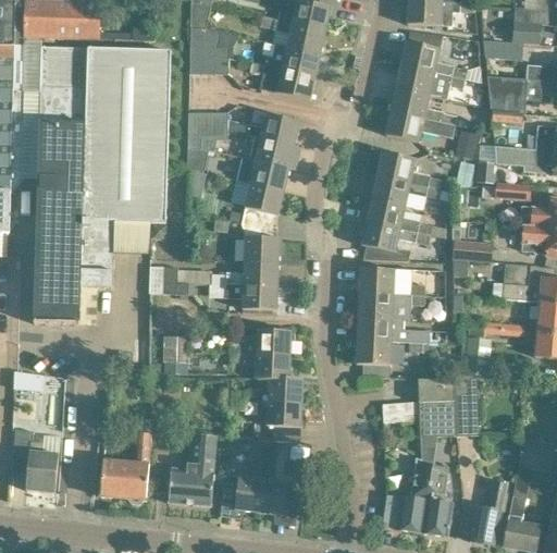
[(0,0),(0,42),(14,44),(14,0),(0,0)]
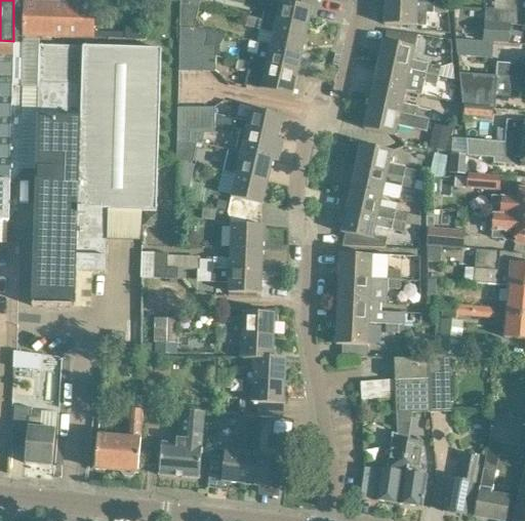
[(13,0),(13,41),(25,41),(26,34),(94,36),(95,21),(95,0),(52,0),(13,0)]
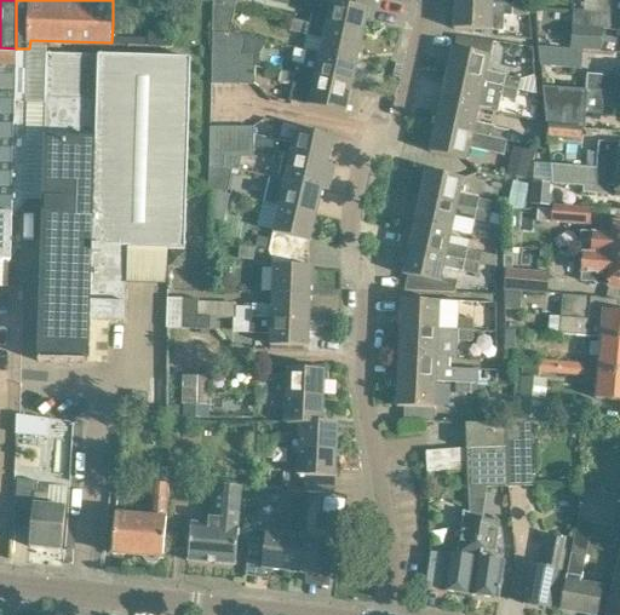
[(315,0),(311,19),(326,23),(362,32),(367,7),(372,7),(373,0),(315,0)]
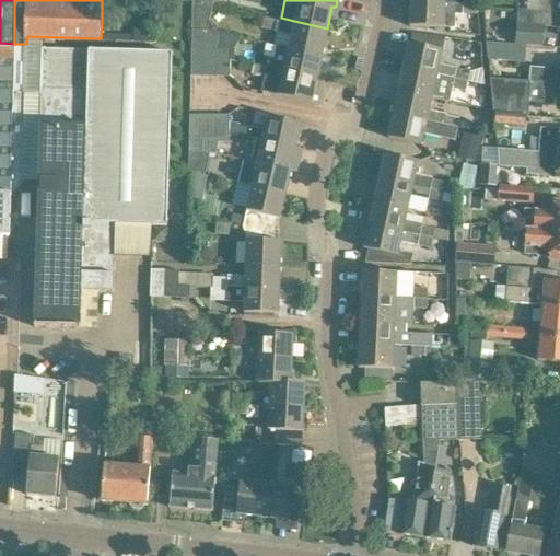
[(444,0),(411,0),(409,23),(443,24),(443,23),(454,24),(455,10),(476,11),(476,1),(444,0)]
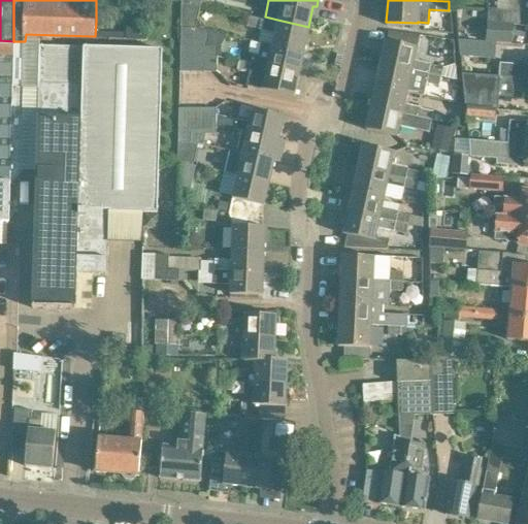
[(497,0),(497,6),(496,9),(527,11),(527,0),(497,0)]
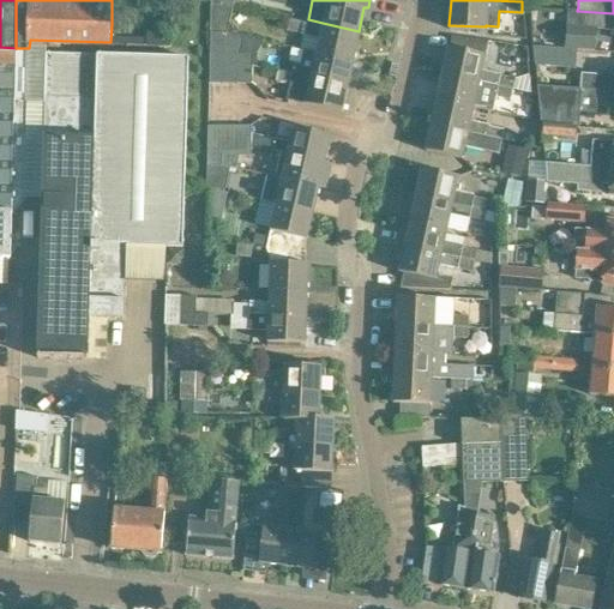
[(567,6),(564,44),(577,44),(577,46),(595,47),(597,24),(602,25),(602,28),(613,28),(613,13),(577,11),(578,7),(567,6)]
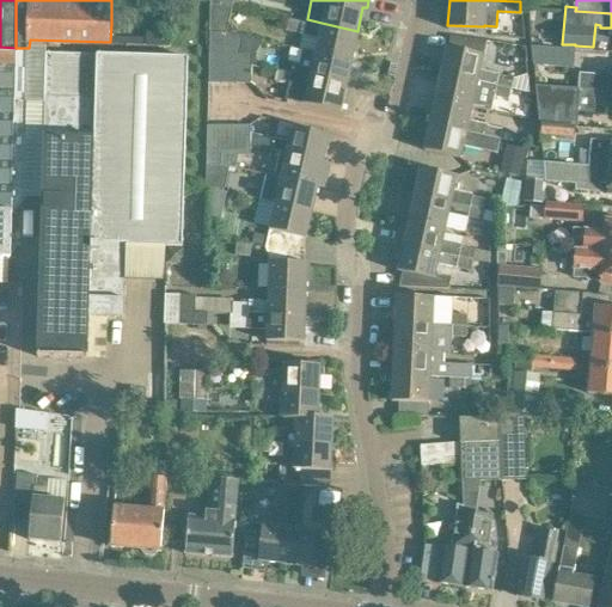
[(322,23),(304,19),(288,16),(286,26),(300,30),(300,31),(318,35),(316,49),(352,57),(357,31),(322,23)]
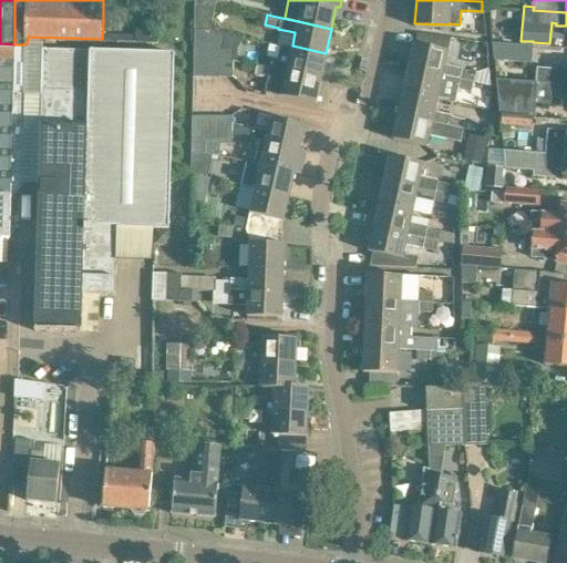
[(193,73),(206,73),(207,37),(207,28),(194,27),(193,73)]
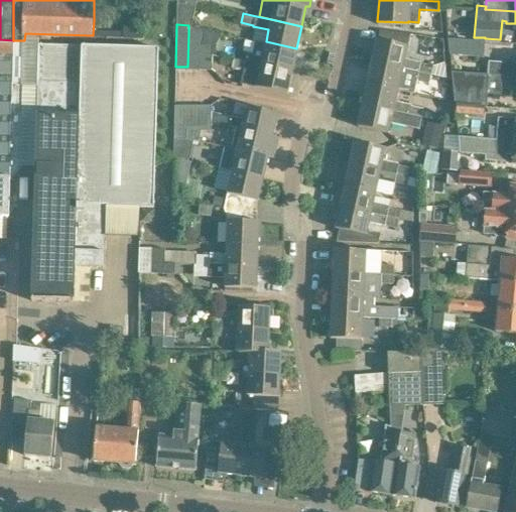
[(377,37),(372,59),(431,72),(433,64),(405,56),(411,31),(380,27),(378,37),(377,37)]
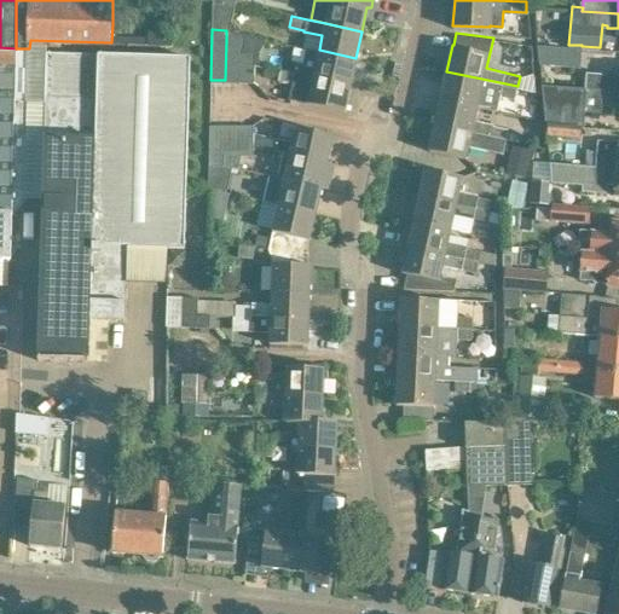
[(225,80),(239,80),(239,48),(241,50),(241,42),(226,40),(225,80)]
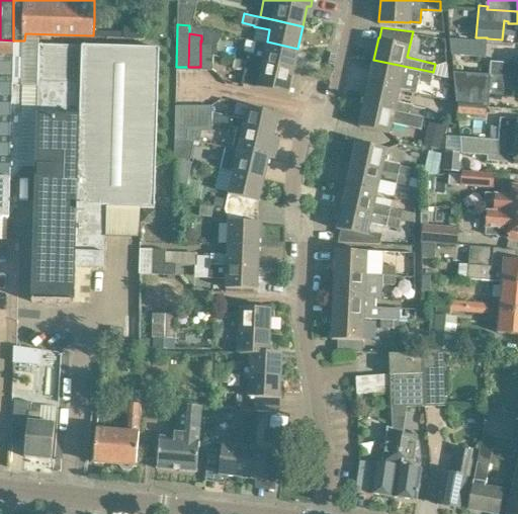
[(487,37),(476,37),(449,35),(450,52),(486,55),(487,38),(487,37)]
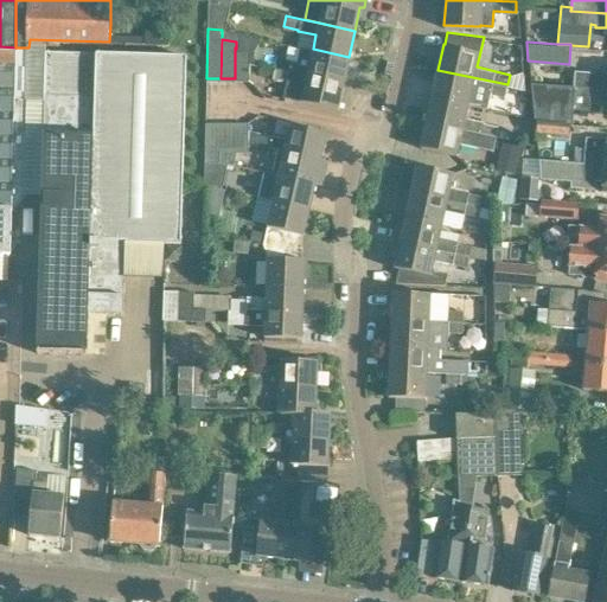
[(291,58),(288,70),(344,82),(349,57),(313,49),(300,45),(296,59),(291,58)]
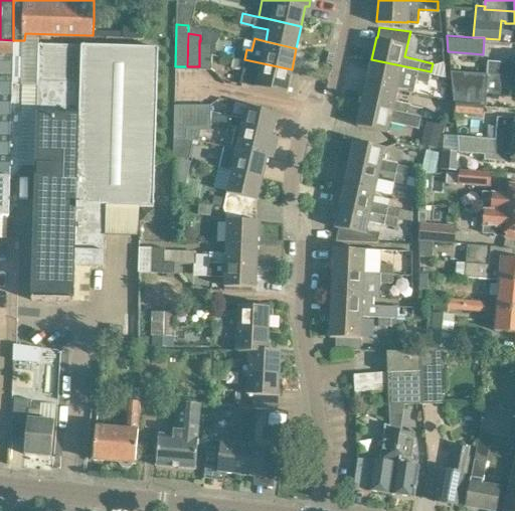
[(0,80),(12,80),(13,40),(0,39),(0,80)]
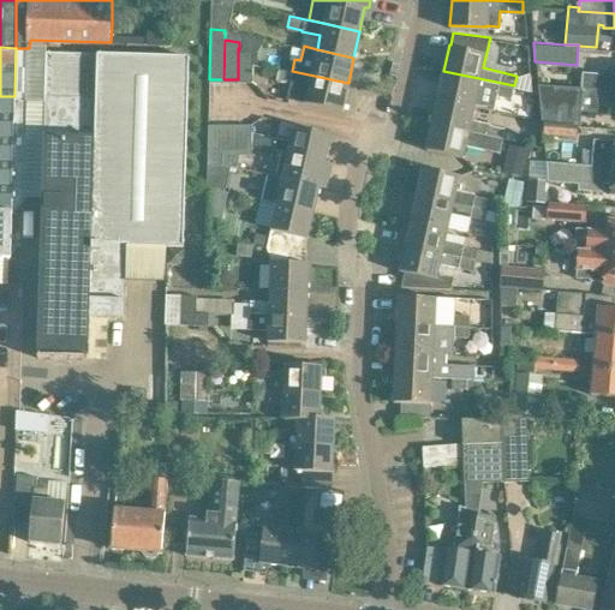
[(0,255),(10,255),(12,192),(25,193),(27,169),(29,48),(16,48),(15,96),(0,96),(0,255)]
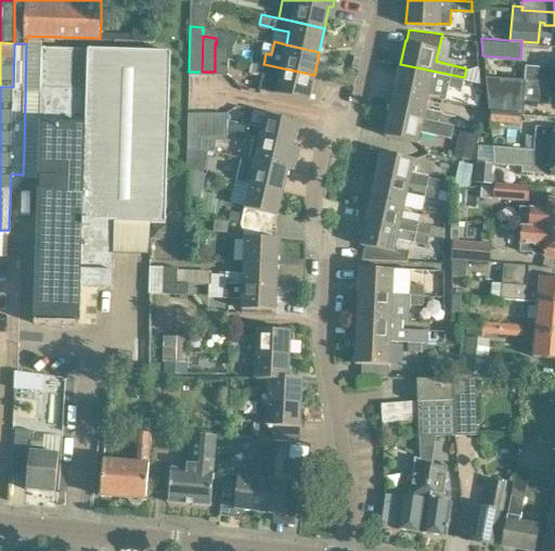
[(215,43),(215,72),(228,72),(228,45),(216,45),(215,43)]
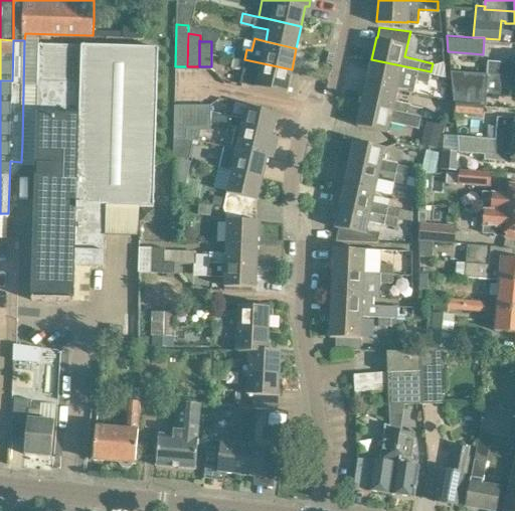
[(31,298),(74,299),(75,265),(105,266),(106,232),(139,233),(140,212),(153,212),(158,45),(38,42),(31,298)]
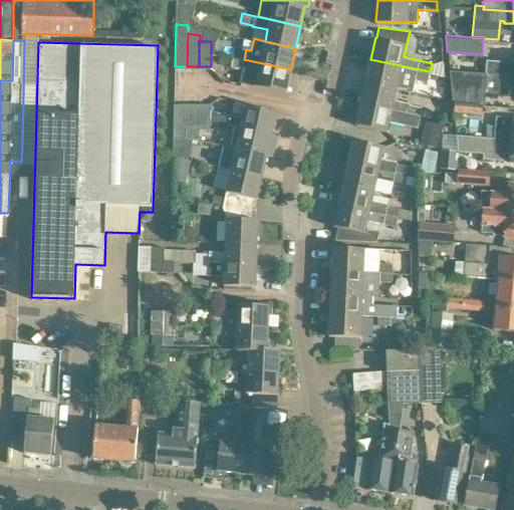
[(244,59),(232,56),(230,65),(243,67),(240,81),(286,91),(291,69),(244,59)]
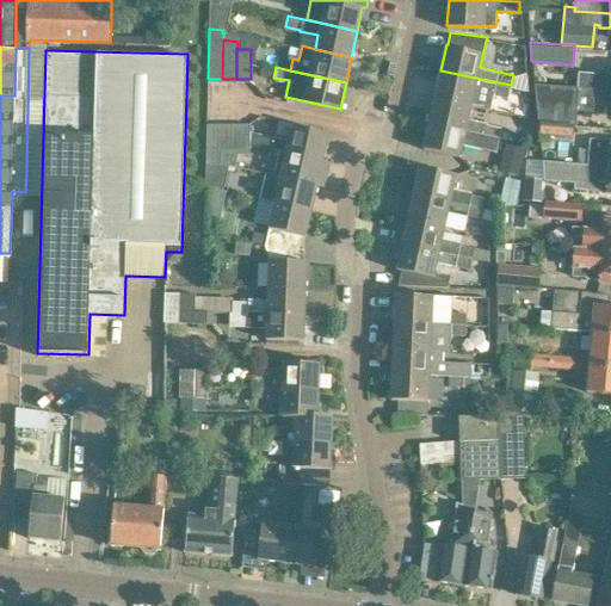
[(610,70),(578,68),(576,84),(576,86),(610,88),(610,70)]
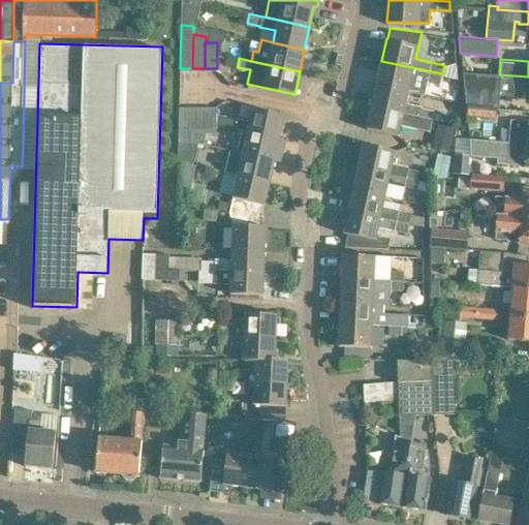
[(381,61),(376,83),(408,90),(424,93),(427,80),(440,83),(442,73),(381,61)]
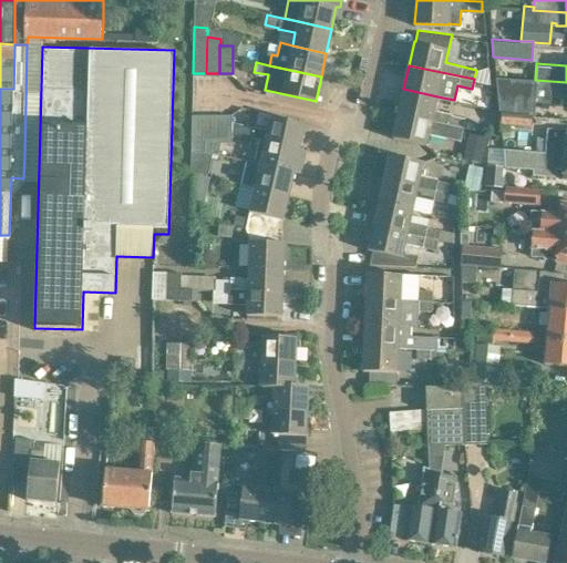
[(502,112),(502,113),(535,116),(535,100),(550,101),(550,95),(566,96),(566,82),(535,80),(535,78),(495,75),(500,111),(502,112)]
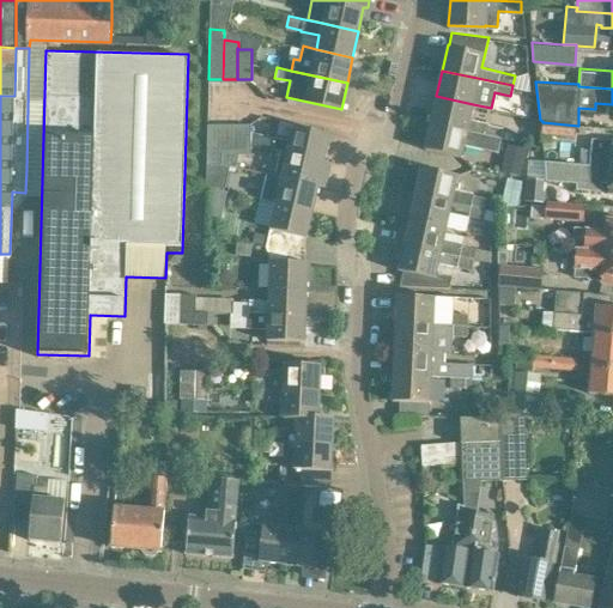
[(436,96),(431,120),(502,135),(503,125),(489,122),(489,121),(471,117),(473,104),(436,96)]
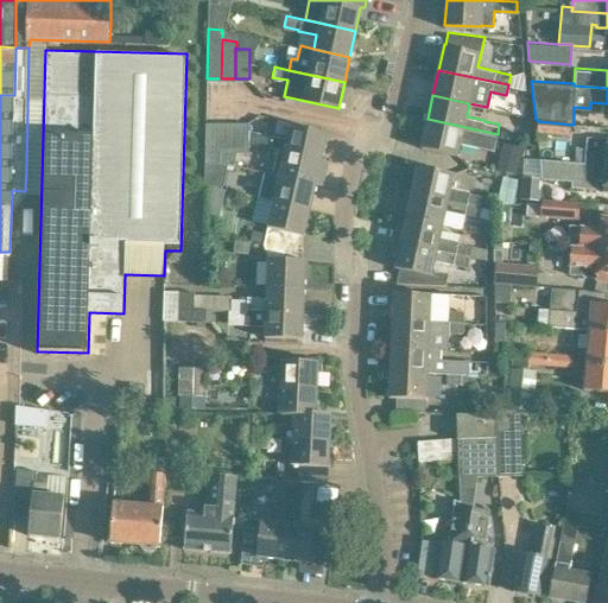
[(498,134),(428,119),(422,146),(458,154),(461,141),(494,148),(498,134)]
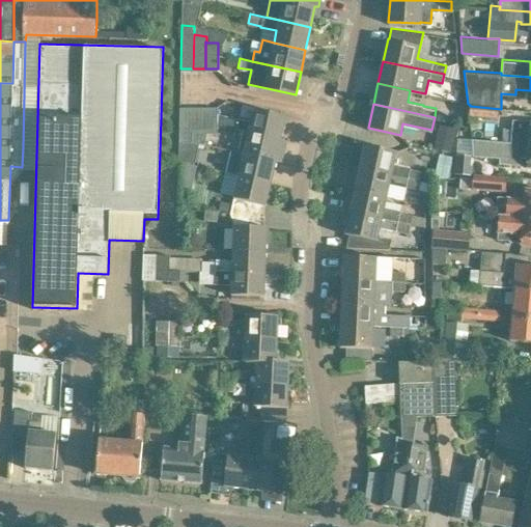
[(178,139),(192,140),(192,106),(179,106),(178,139)]
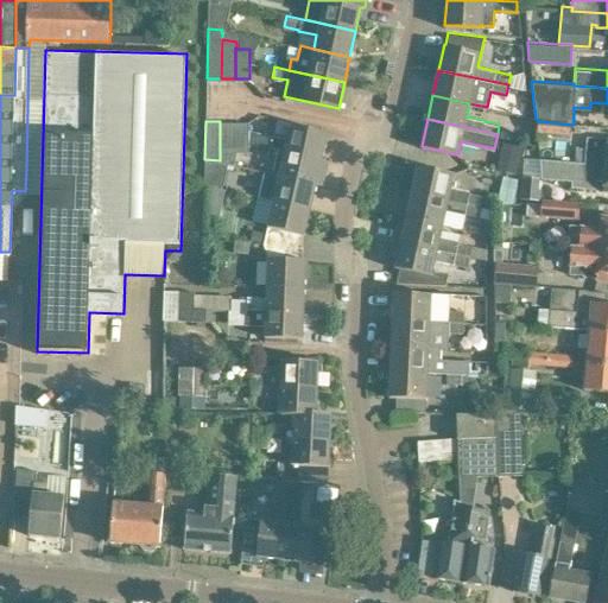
[(234,163),(236,150),(234,150),(233,121),(220,121),(220,160),(234,163)]
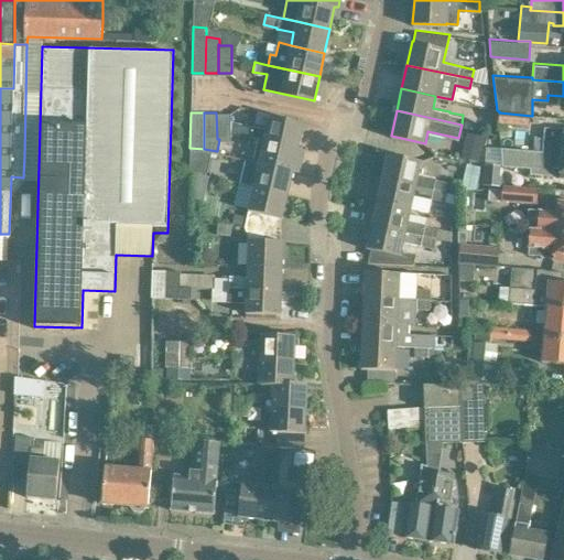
[(230,112),(216,112),(217,139),(219,139),(230,139),(230,119),(230,112)]
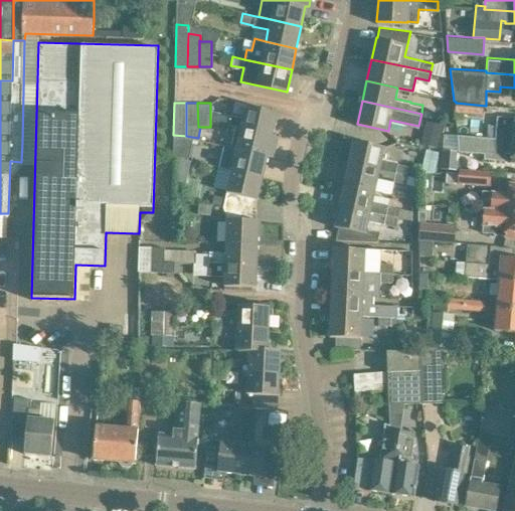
[(486,106),(456,103),(455,111),(485,114),(486,106)]
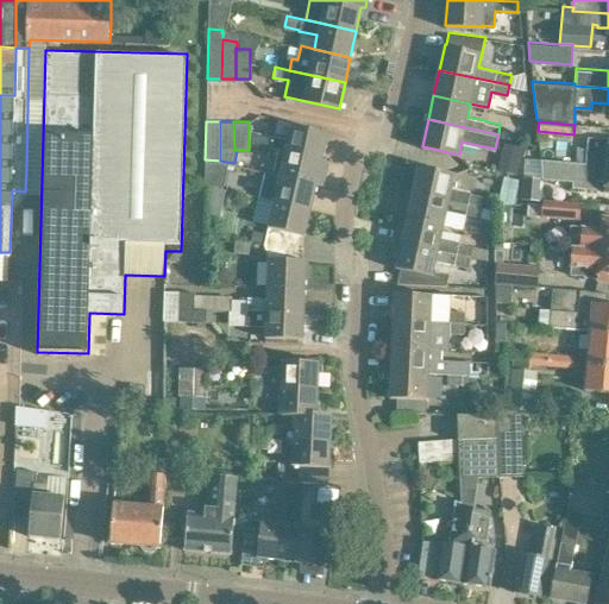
[(278,148),(321,157),(327,131),(292,123),(288,137),(259,131),(257,142),(278,148)]
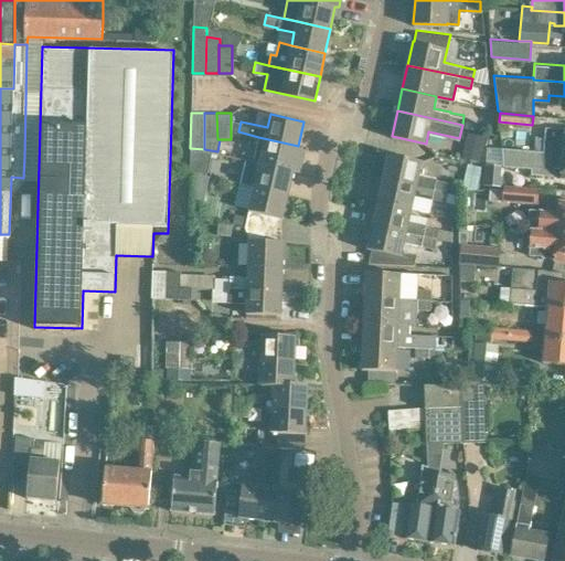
[(533,143),(533,150),(564,152),(564,127),(545,126),(545,137),(534,136),(533,143)]
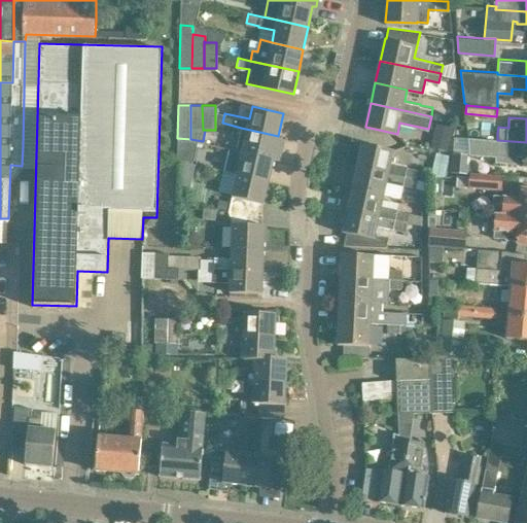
[(454,127),(436,123),(431,148),(449,152),(454,127)]
